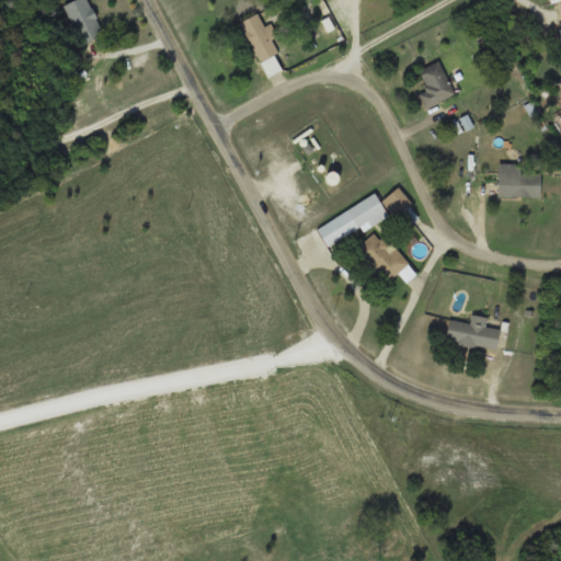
[(69,0),(64,2),(78,43),(102,34),(89,0),(69,0)]
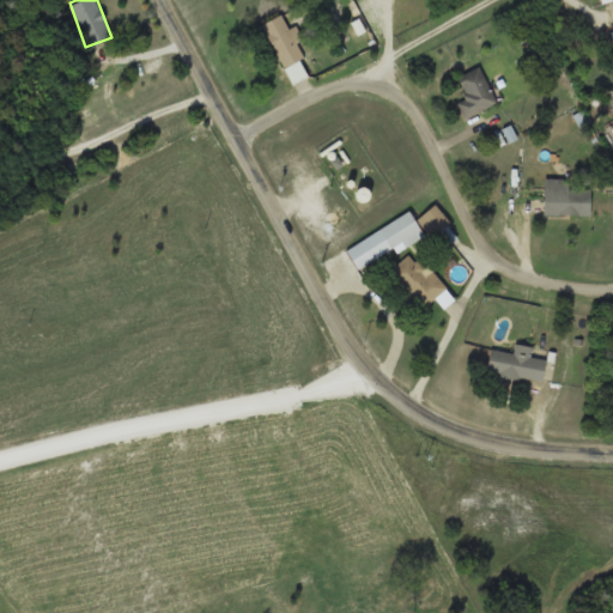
[(292,84),(309,76),(301,59),(305,56),(298,42),(305,38),(298,25),(290,29),(283,13),(262,23),(292,84)]
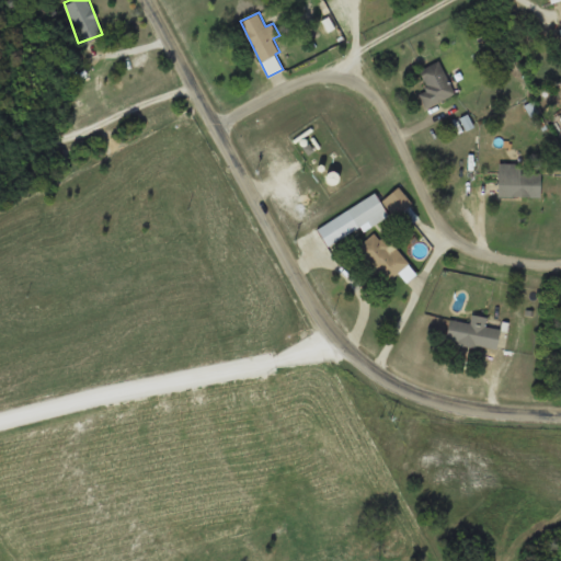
[(420,70),(428,89),(420,93),(426,107),(456,91),(439,60),(420,70)]
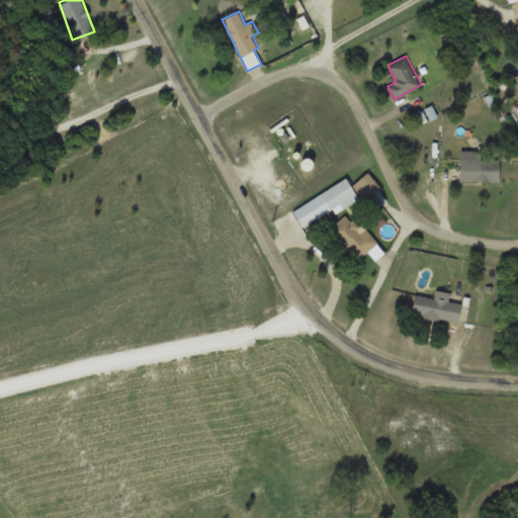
[(499,152),(460,152),(460,181),(499,181),(499,152)]
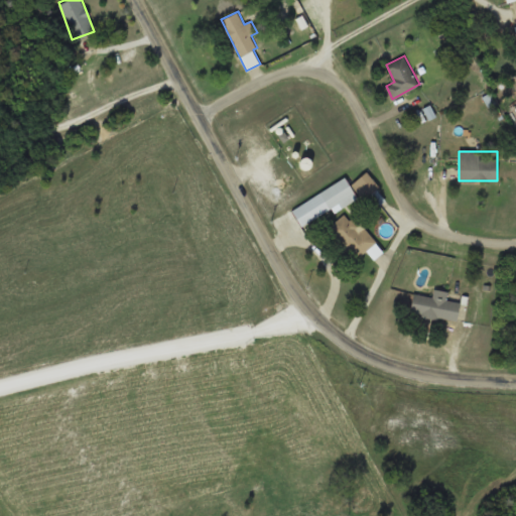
[(354,180),(361,197),(377,189),(370,173),(354,180)]
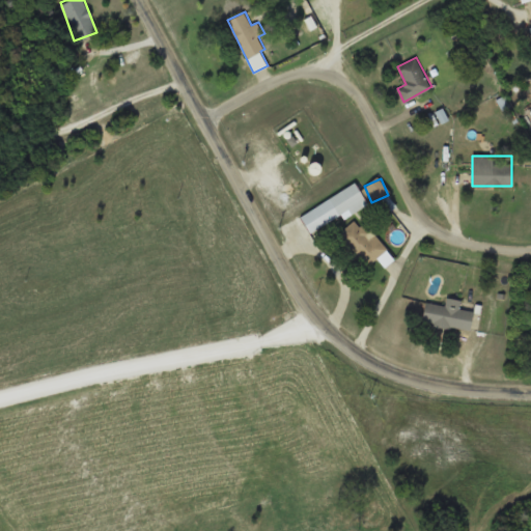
[(329,196),(338,216),(350,211),(351,215),(368,205),(357,183),(329,196)]
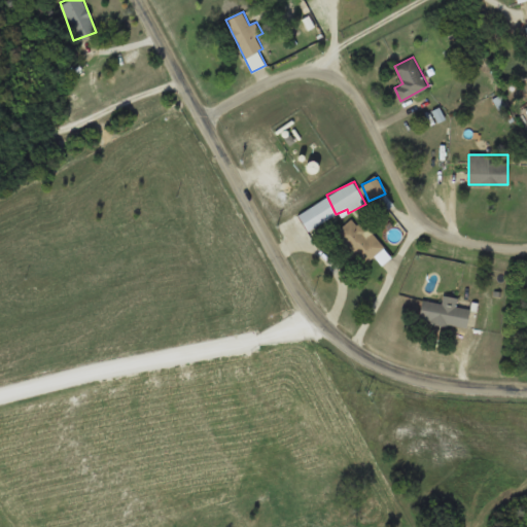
[(341,226),(358,265),(380,254),(363,216),(341,226)]
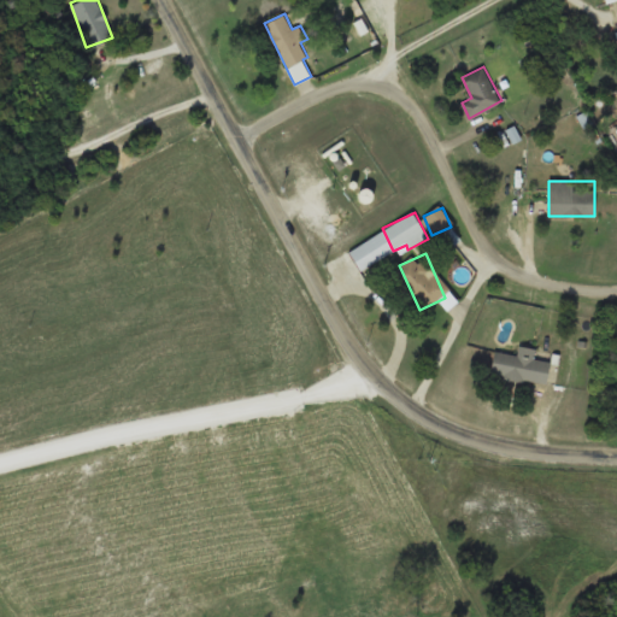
[(494,351),(491,375),(547,385),(551,360),(535,358),(538,348),(519,346),(518,356),(494,351)]
